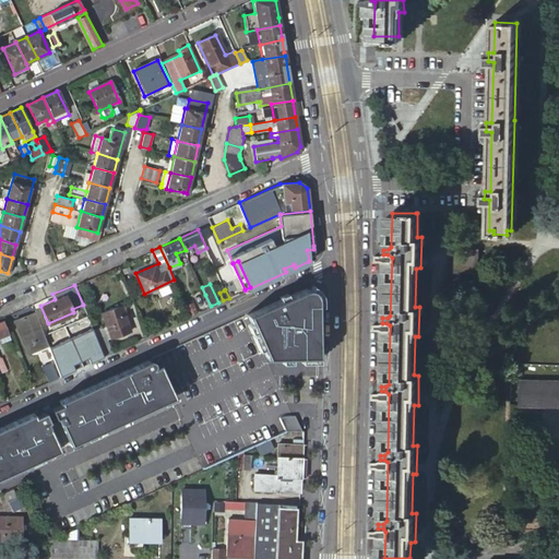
[(264,359),(319,359),(321,298),(314,289),(307,290),(246,316),(264,359)]
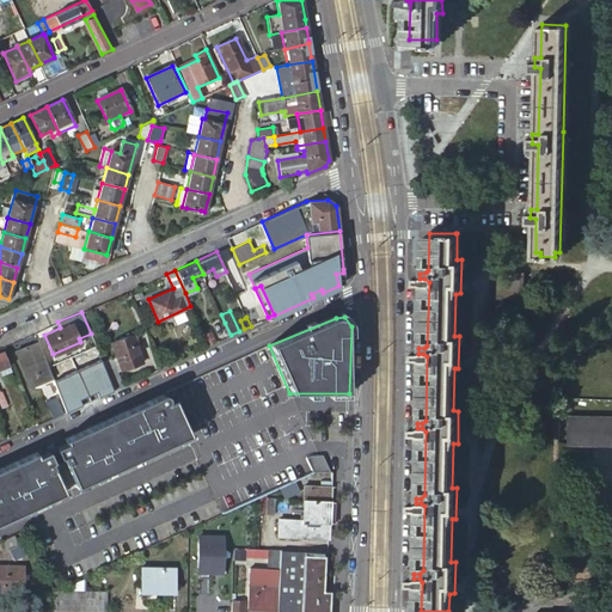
[(206,334),(210,344),(216,341),(212,330),(206,334)]
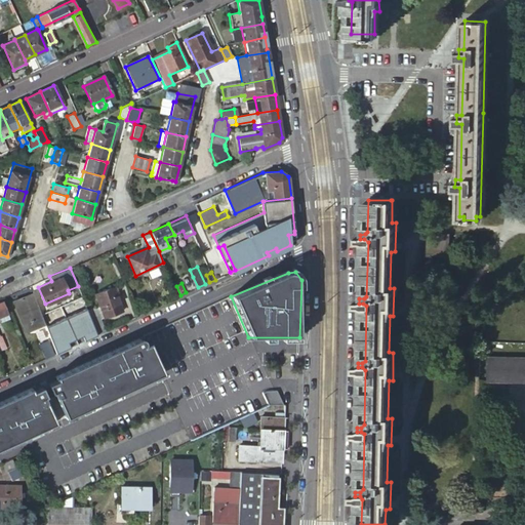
[(115,286),(96,293),(106,317),(124,310),(115,286)]
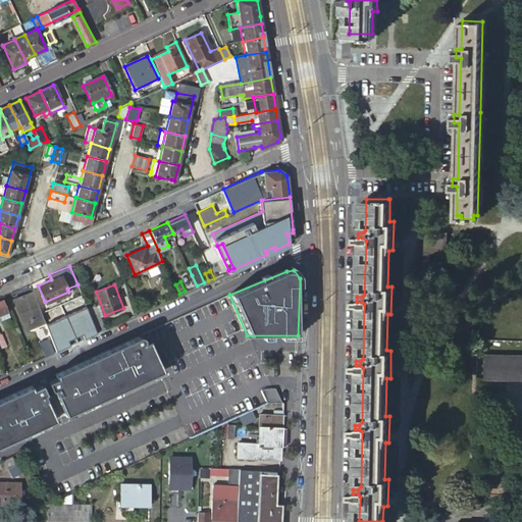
[(30,328),(45,322),(45,321),(41,312),(32,291),(12,299),(22,322),(27,321),(30,328)]
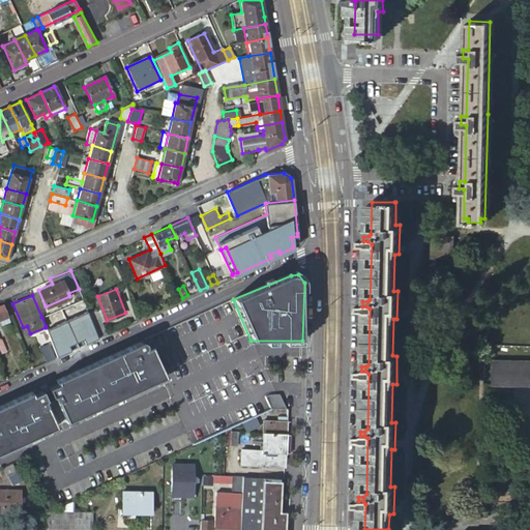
[(49,314),(41,317),(46,326),(53,323),(49,314)]
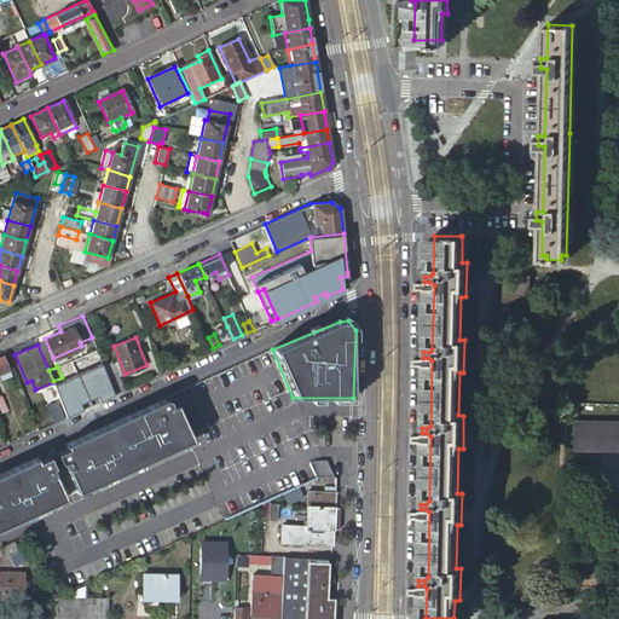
[(9,368),(0,371),(0,374),(1,379),(12,374),(9,368)]
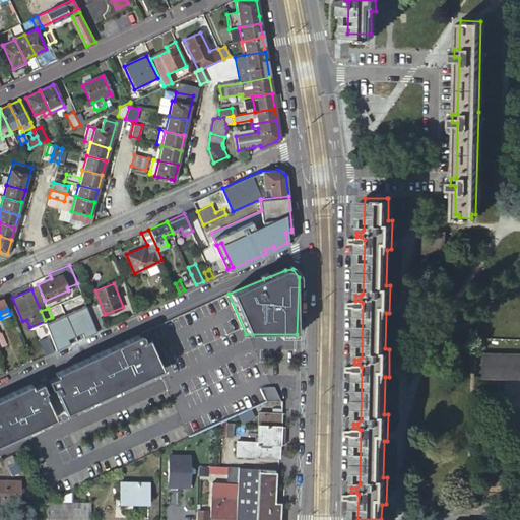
[(90,313),(98,330),(106,326),(98,309),(90,313)]
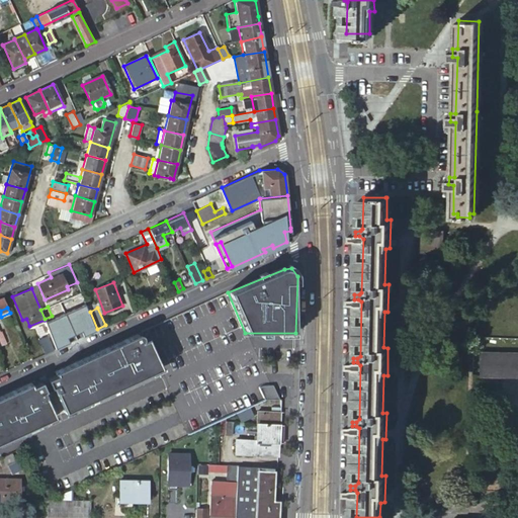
[(81,315),(89,332),(97,329),(90,312),(81,315)]
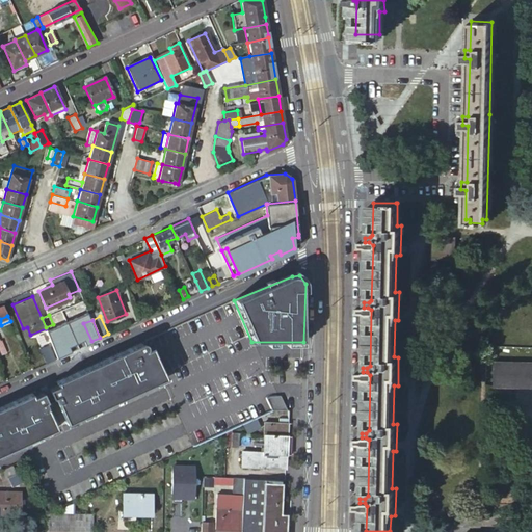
[(139,343),(56,381),(57,384),(48,389),(52,398),(54,397),(56,400),(54,401),(56,406),(58,405),(67,423),(166,377),(153,346),(147,349),(147,348),(147,346),(145,344),(144,343),(142,342),(140,342),(139,343)]
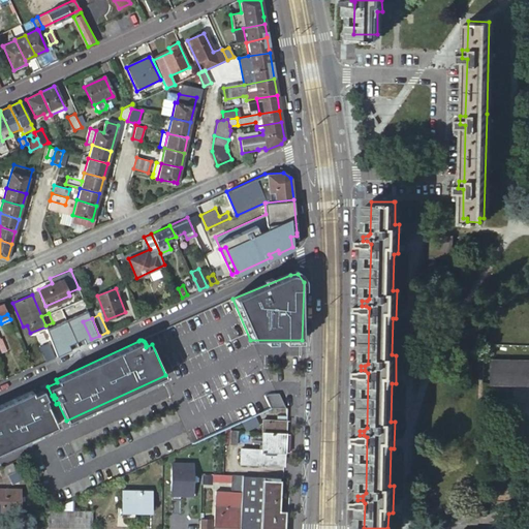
[(528,358),(492,358),(491,384),(528,384),(528,358)]
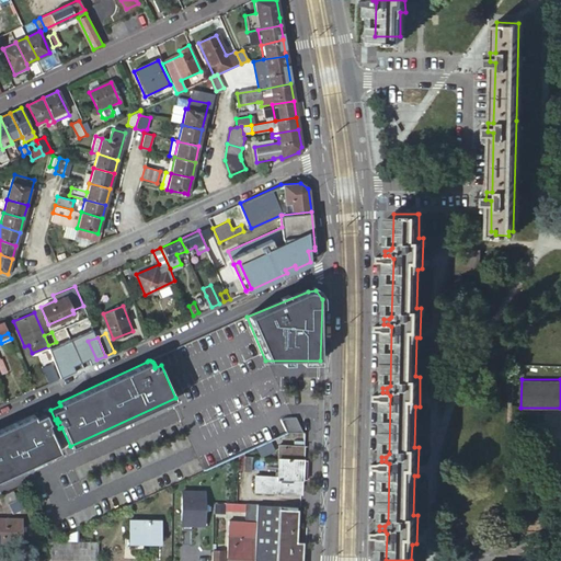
[(0,478),(59,451),(50,433),(53,432),(50,426),(48,427),(47,423),(48,423),(44,413),(35,418),(33,413),(0,427),(0,478)]
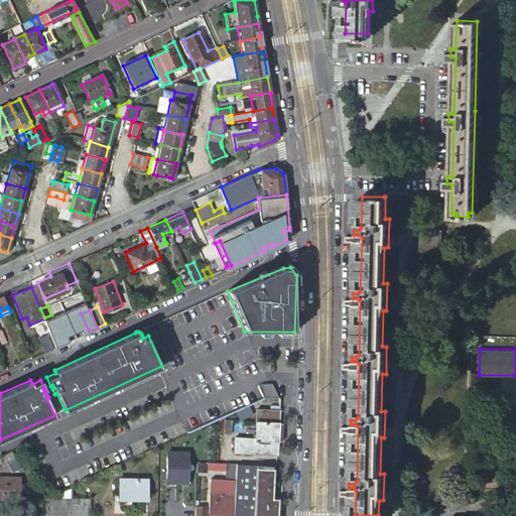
[(264,400),(277,395),(271,381),(258,386),(264,400)]
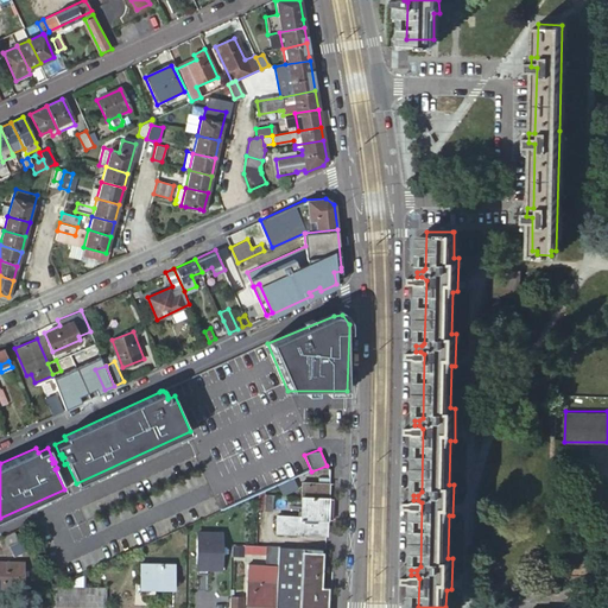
[(328,498),(329,482),(329,476),(318,476),(318,482),(303,481),(303,496),(328,498)]
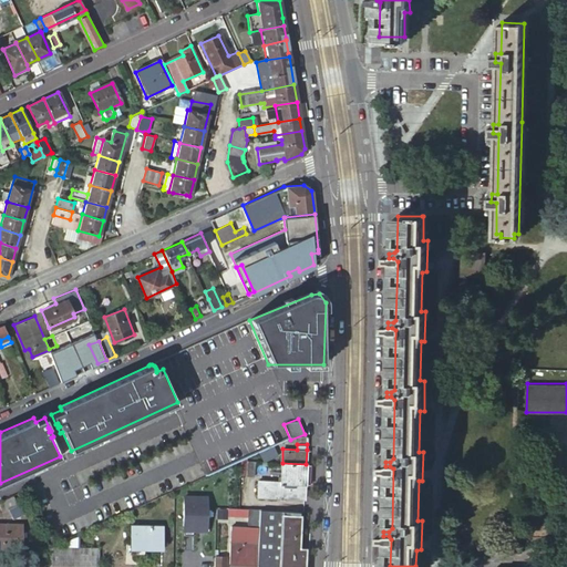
[(275,445),(261,451),(265,461),(278,454),(275,445)]
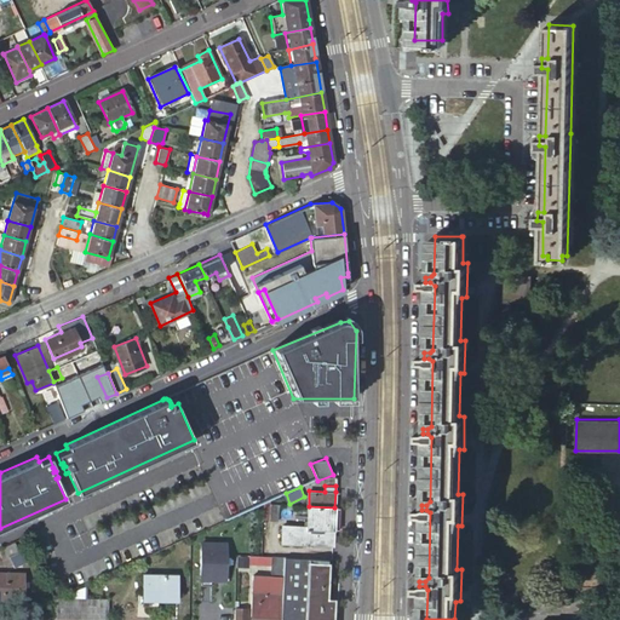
[(280,505),(265,504),(264,520),(279,521),(280,505)]
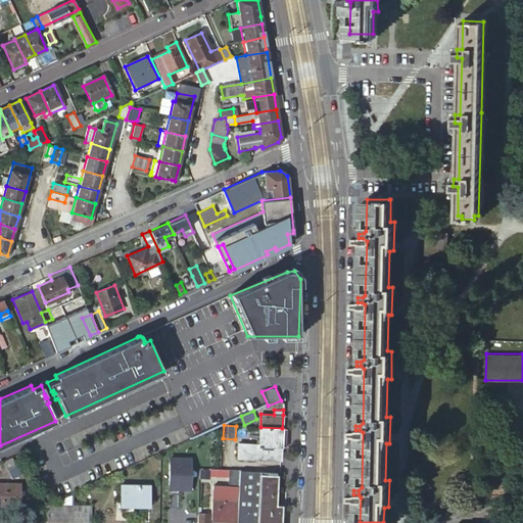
[(281,461),(282,428),(260,427),(259,444),(238,442),(238,458),(281,461)]
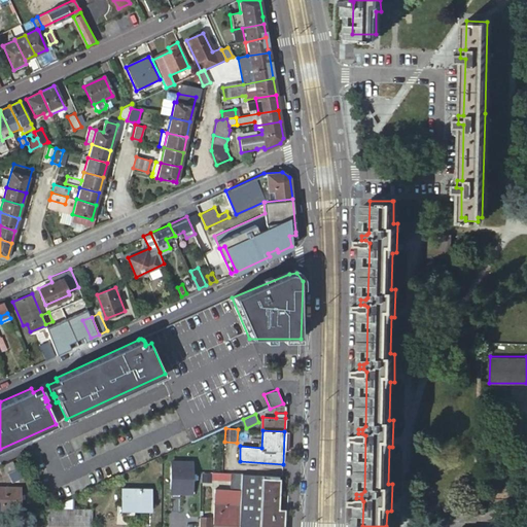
[(12,460),(0,465),(0,470),(2,475),(7,472),(15,468),(12,460)]
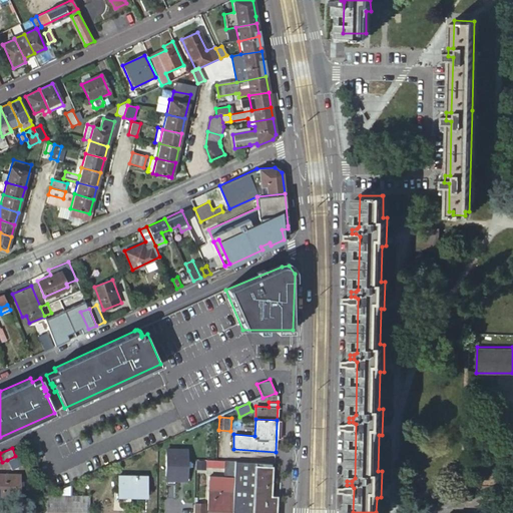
[(167,450),(166,478),(187,478),(188,450),(167,450)]
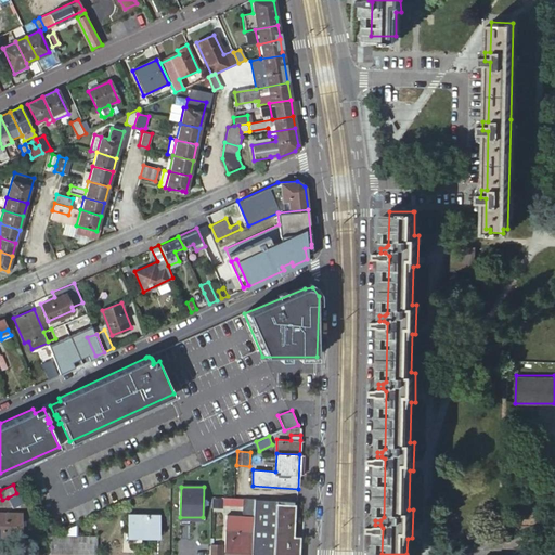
[(16,493),(8,498),(12,507),(26,501),(22,491),(16,493)]
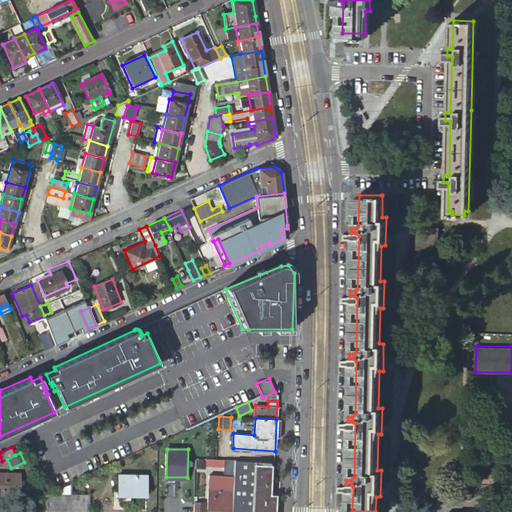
[(232,509),(234,475),(234,464),(234,459),(225,459),(224,475),(210,474),(208,508),(232,509)]
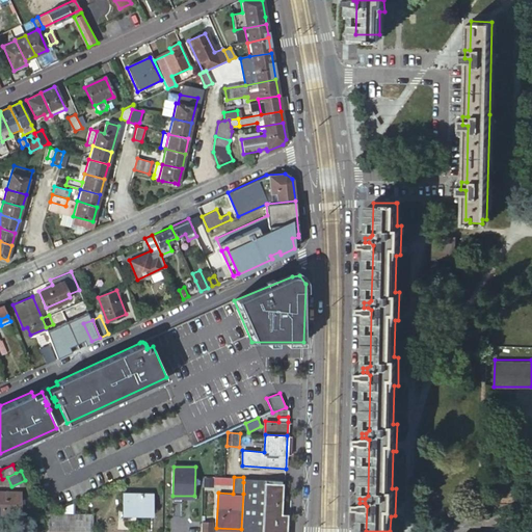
[(283,484),(243,482),(243,494),(241,529),(240,531),(286,531),(287,514),(282,514),(283,484)]
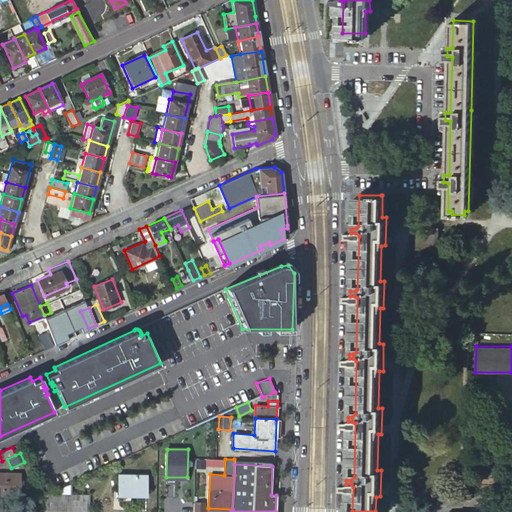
[(0,473),(0,495),(20,495),(20,474),(0,473)]
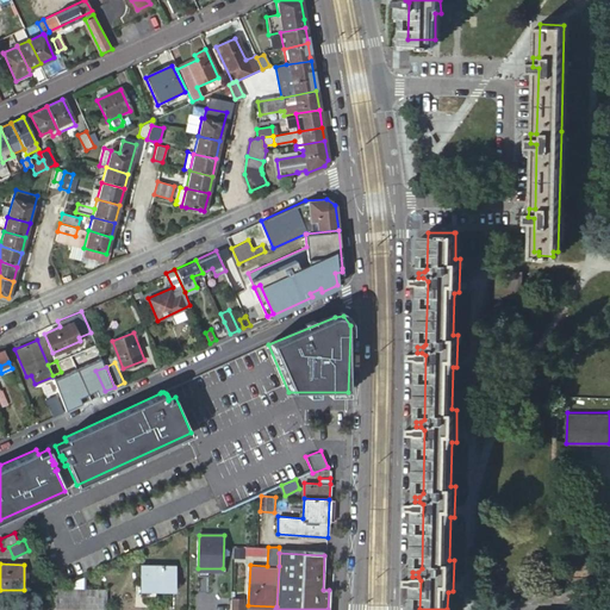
[(176,566),(142,565),(141,593),(157,593),(157,589),(176,590),(176,566)]
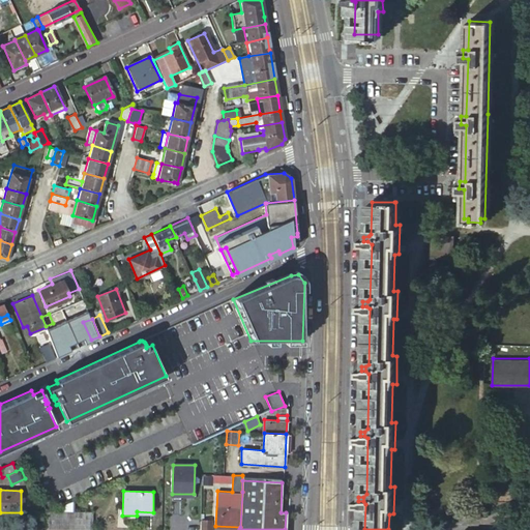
[(78,528),(79,510),(70,510),(70,528),(78,528)]
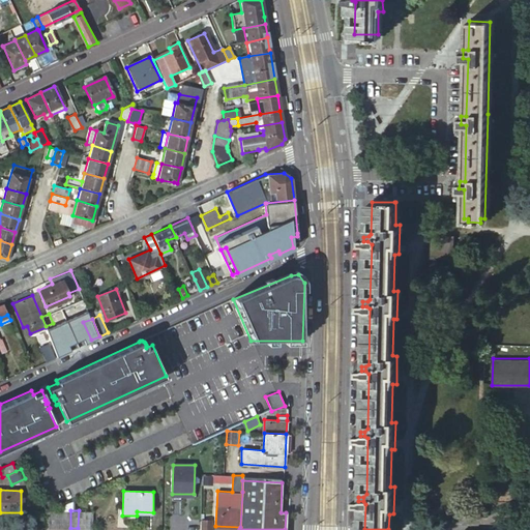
[(212,529),(213,520),(200,520),(200,529),(212,529)]
